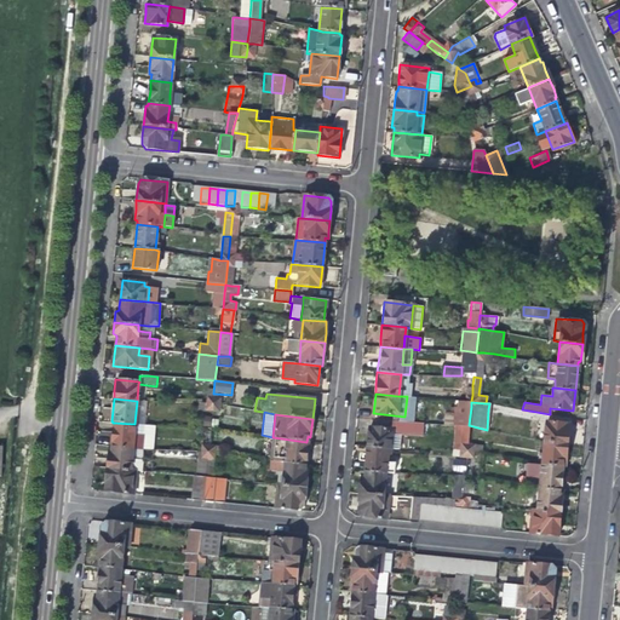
[(392,422),(391,430),(391,432),(422,435),(423,423),(405,422),(392,422)]
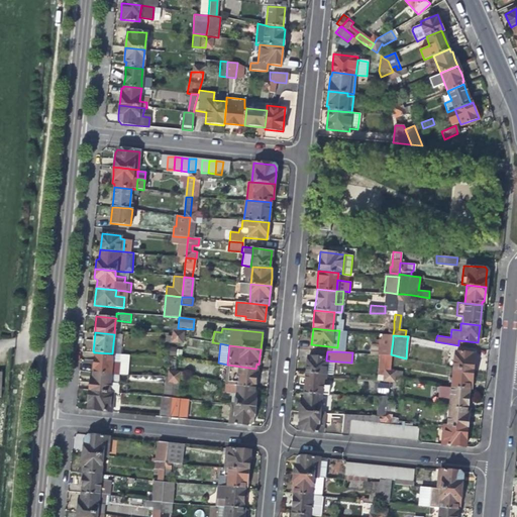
[(454,351),(453,369),(473,370),(474,363),(474,353),(454,351)]
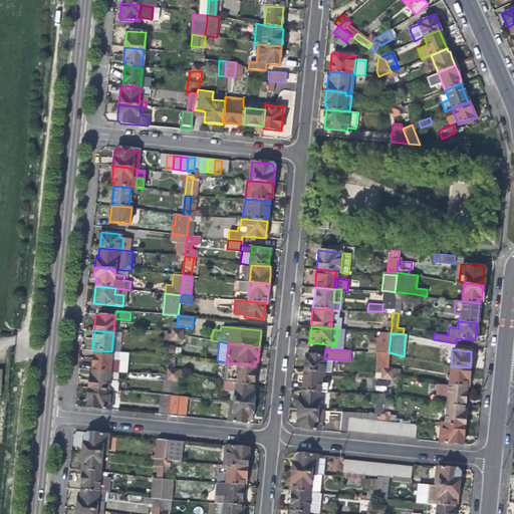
[(110,361),(111,351),(93,350),(92,359),(91,369),(113,371),(117,371),(118,362),(110,361)]
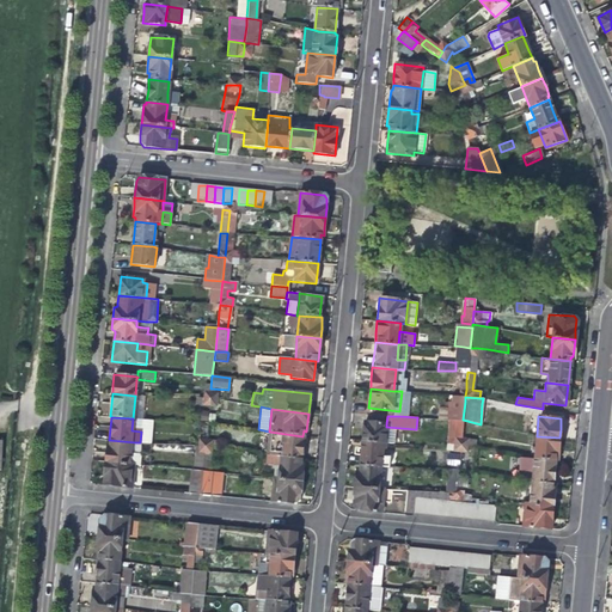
[(385,444),(386,427),(386,424),(363,422),(363,433),(362,441),(383,444),(385,444)]
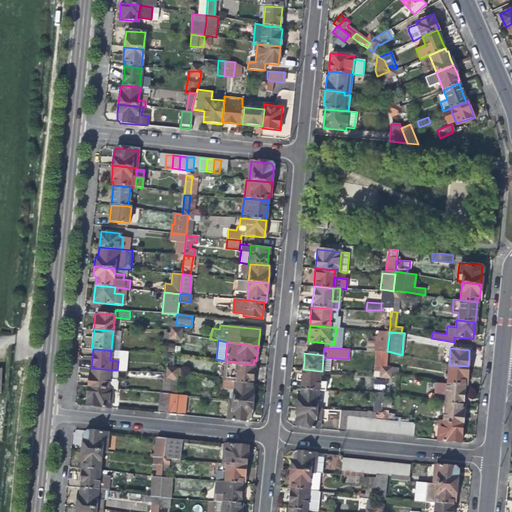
[(225,361),(223,381),(230,382),(251,384),(252,374),(253,365),(225,361)]
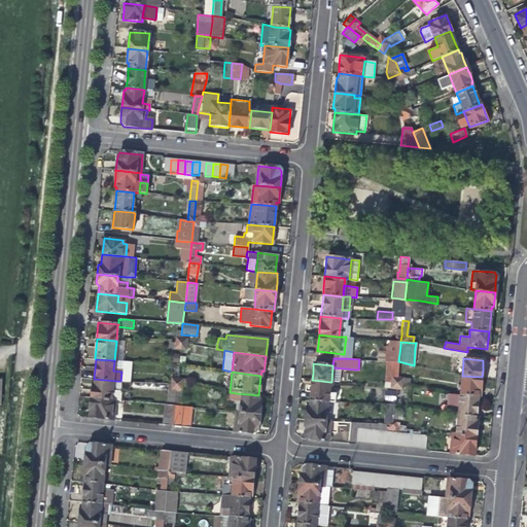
[(481,386),(482,377),(462,376),(460,394),(478,396),(478,395),(480,395),(481,386)]
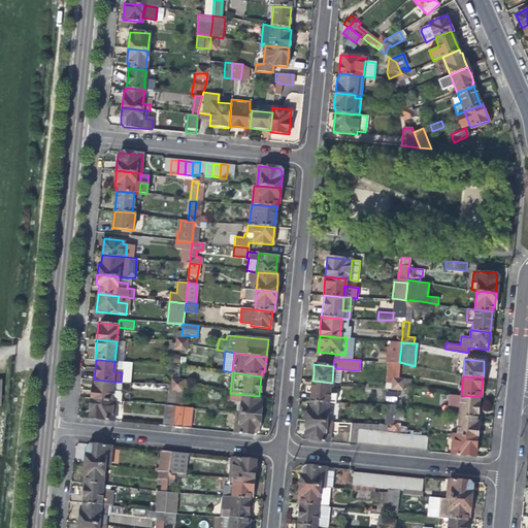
[(116,391),(117,382),(94,380),(94,381),(93,381),(92,389),(91,399),(110,400),(111,391),(116,391)]
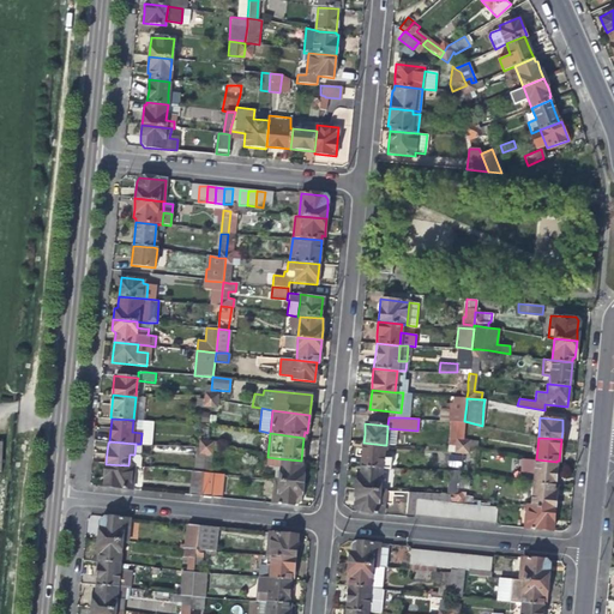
[(383,457),(384,445),(363,443),(362,455),(361,467),(381,468),(390,469),(391,458),(383,457)]
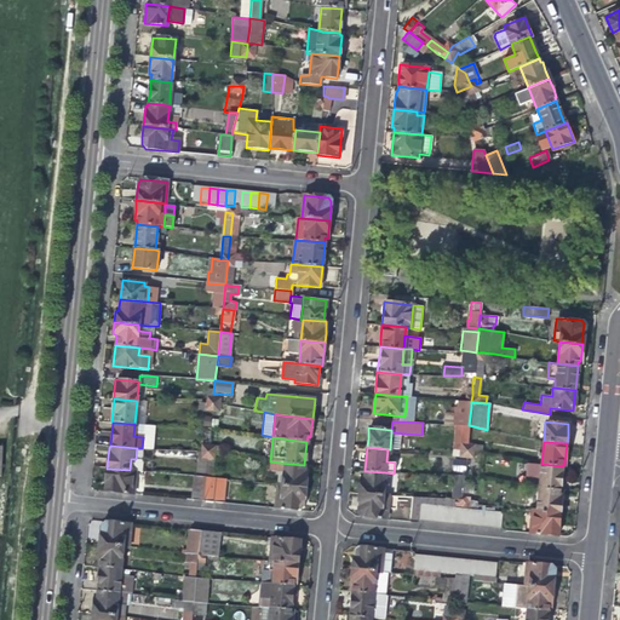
[(197,457),(195,476),(205,477),(207,458),(207,452),(201,451),(200,457),(197,457)]
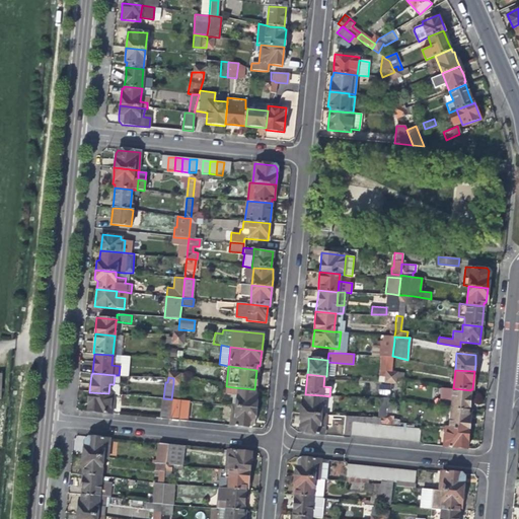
[(254,391),(254,389),(233,387),(226,386),(225,394),(232,394),(231,406),(255,409),(256,400),(257,391),(254,391)]
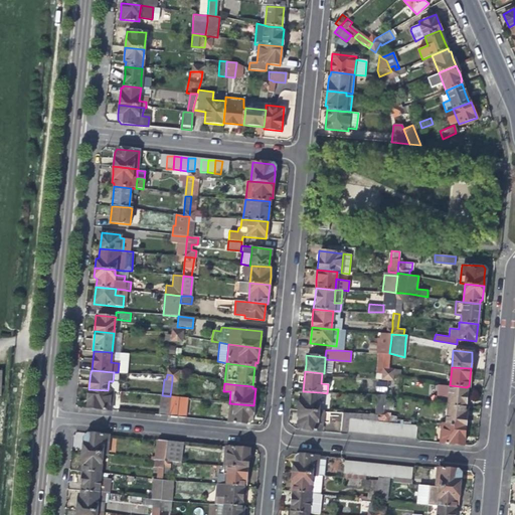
[(450,385),(448,405),(465,407),(466,396),(467,387),(450,385)]
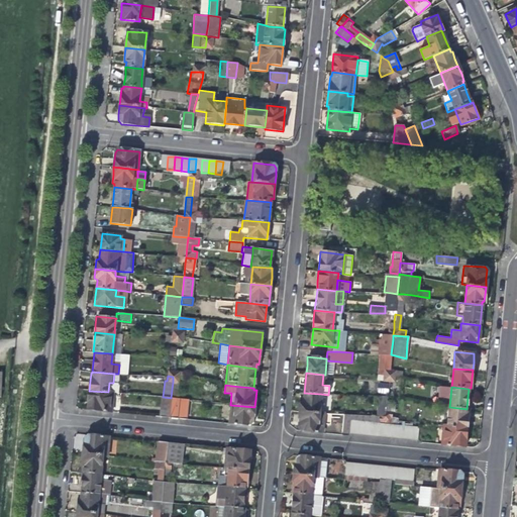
[(112,393),(108,392),(89,391),(88,400),(87,409),(111,412),(112,393)]
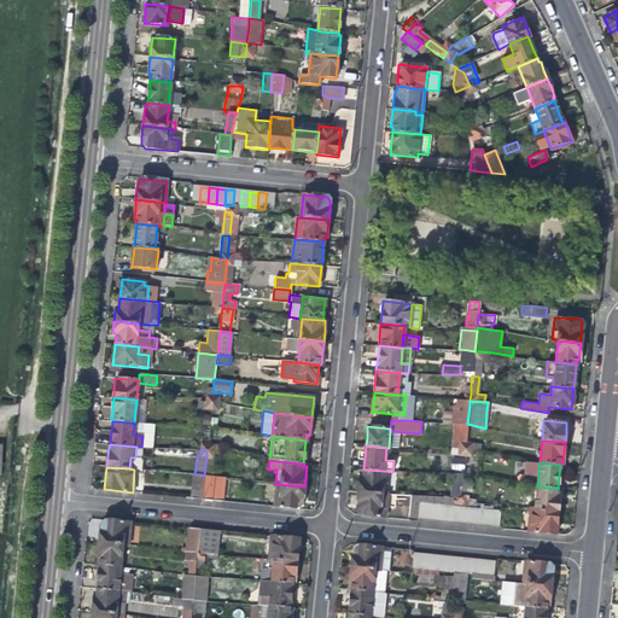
[(382,494),(384,471),(363,470),(362,473),(361,472),(360,482),(359,491),(382,494)]
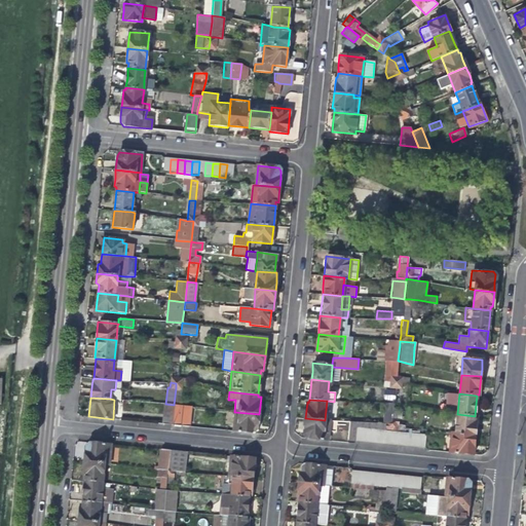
[(164,404),(162,423),(172,424),(174,405),(165,404),(164,404)]
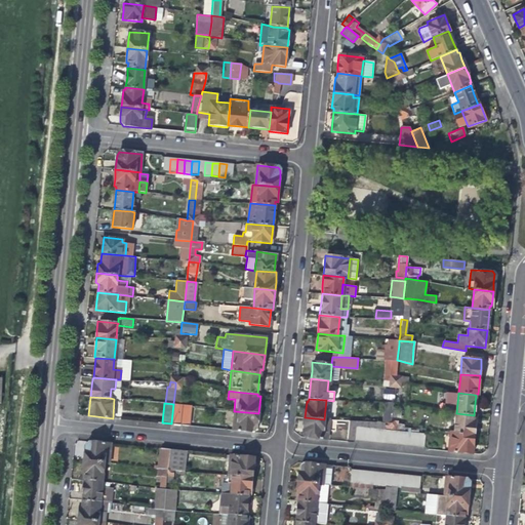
[(190,406),(173,404),(171,423),(188,426),(190,406)]
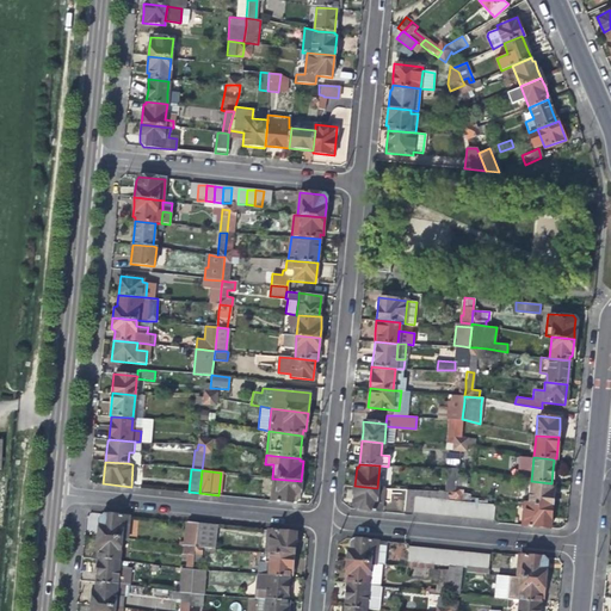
[(456,475),(455,486),(455,492),(462,492),(462,487),(466,487),(467,476),(456,475)]
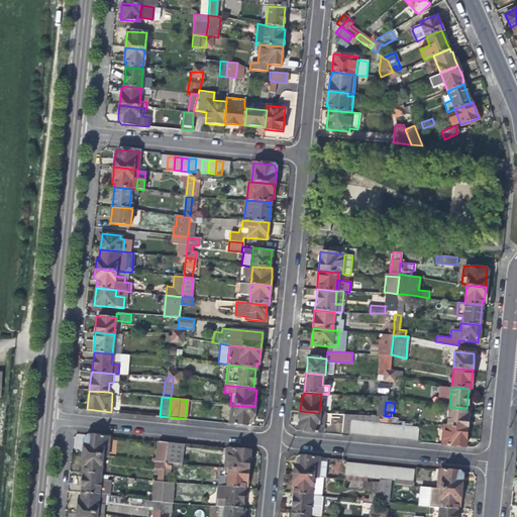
[(230,405),(228,423),(250,425),(252,423),(253,416),(254,407),(230,405)]
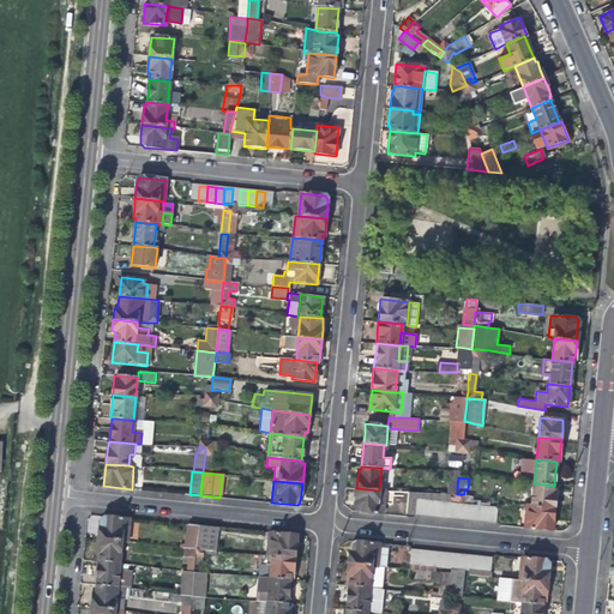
[(554,488),(554,486),(534,483),(531,506),(555,507),(555,499),(557,488),(554,488)]
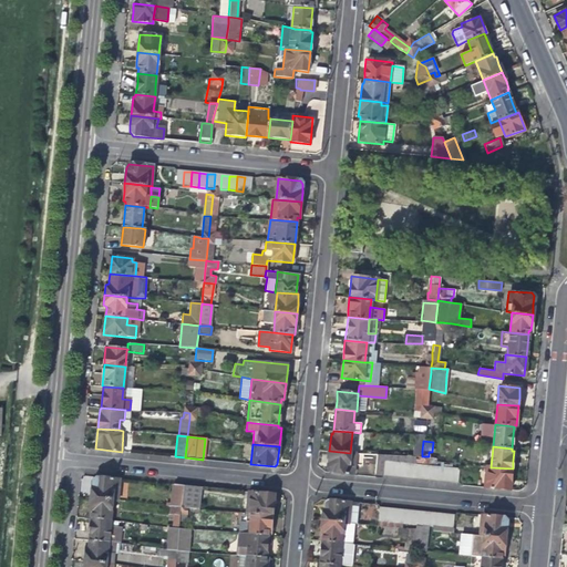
[(328,467),(331,473),(333,473),(353,475),(356,453),(350,453),(329,451),(328,460),(328,467)]
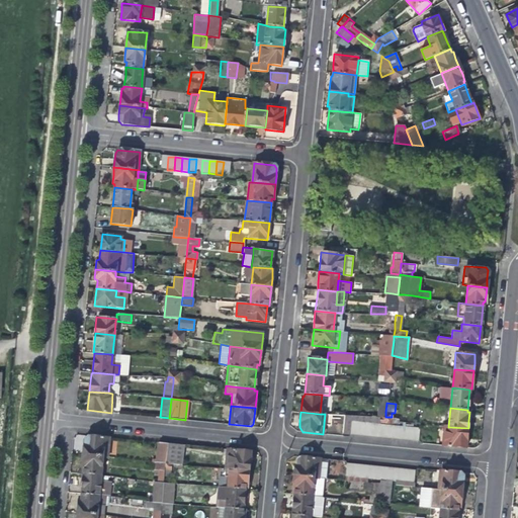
[(343,432),(350,433),(351,421),(352,415),(344,415),(343,432)]
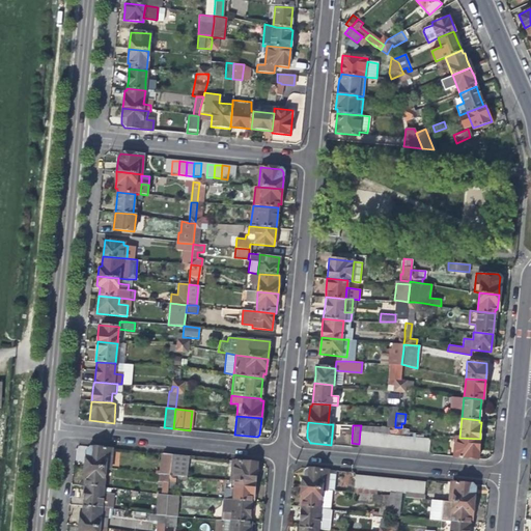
[(371,445),(379,446),(380,434),(373,432),(371,445)]
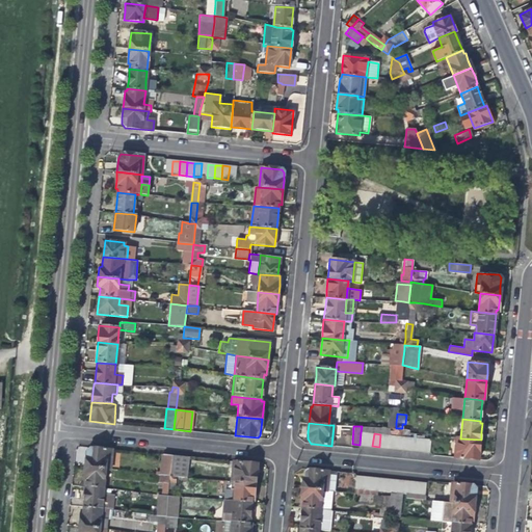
[(387,447),(394,448),(395,435),(388,434),(387,447)]
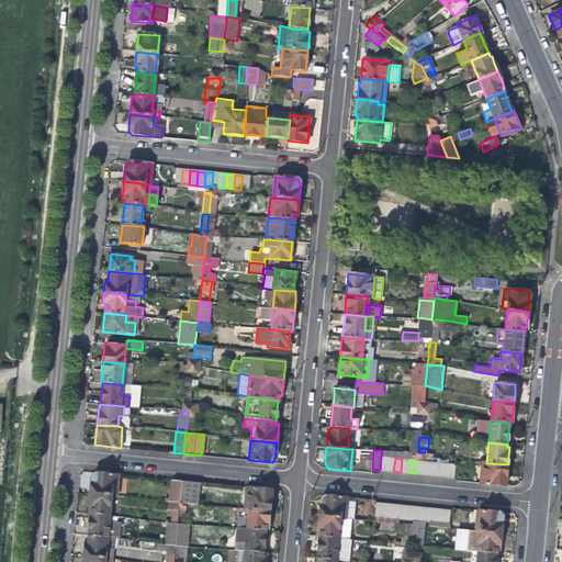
[(416,473),(424,474),(425,461),(417,460),(416,473)]
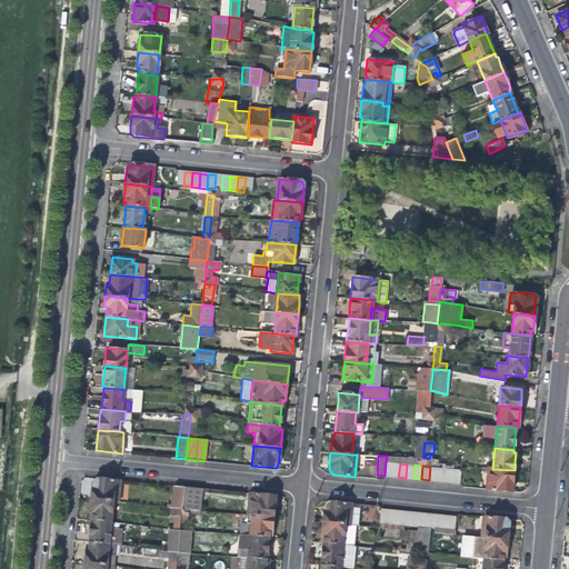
[(460,470),(452,469),(451,482),(459,482),(460,470)]
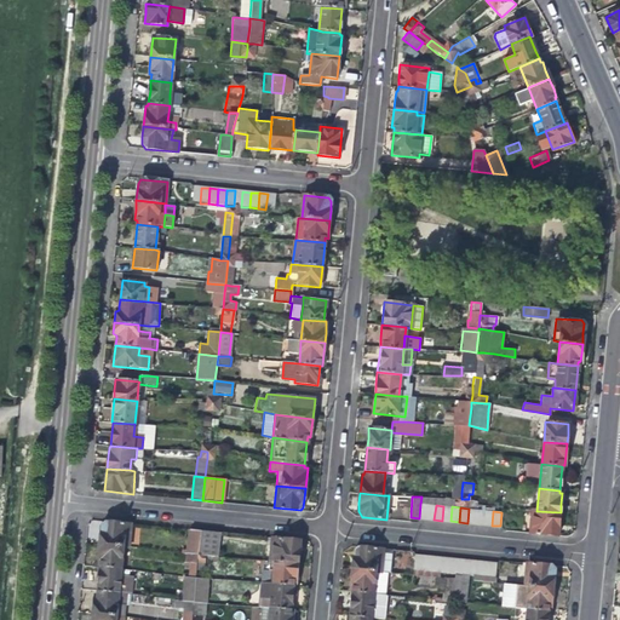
[(560,524),(561,512),(537,511),(530,511),(529,533),(558,535),(560,524)]
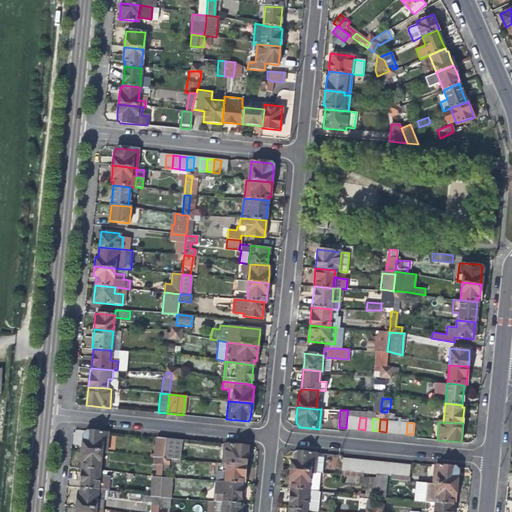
[(82,449),(82,450),(102,452),(106,453),(108,433),(86,431),(83,433),(83,442),(82,449)]
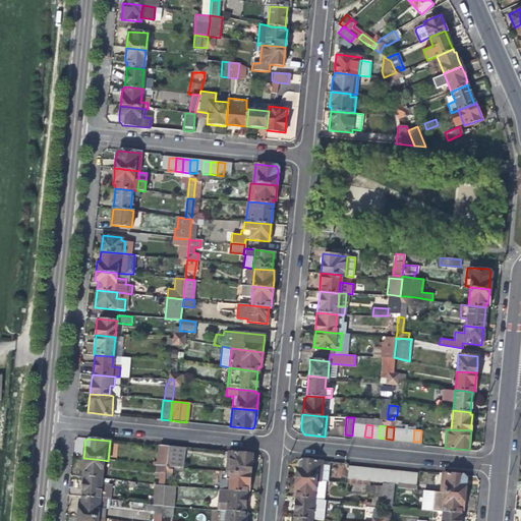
[(156,466),(161,466),(166,467),(168,447),(158,446),(156,466)]
